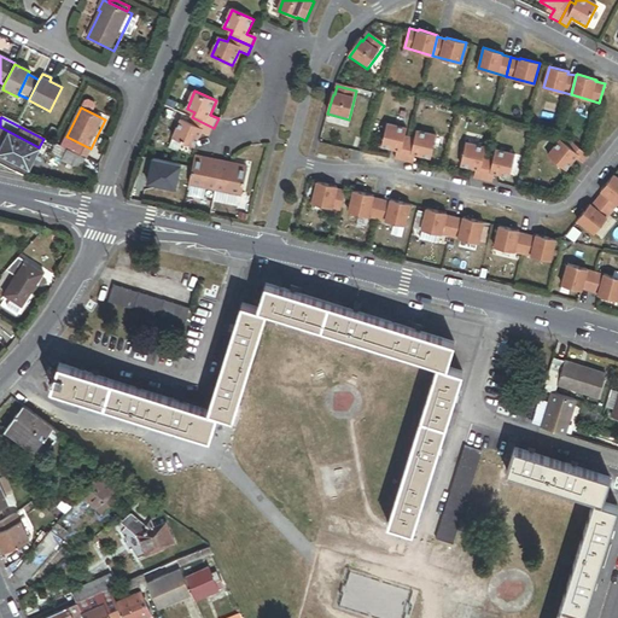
[(210,136),(214,128),(192,117),(190,123),(182,120),(174,138),(196,147),(202,133),(210,136)]
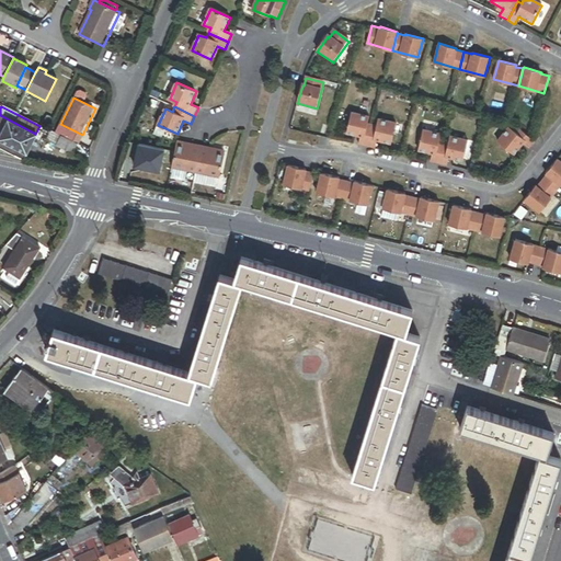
[(367,146),(371,125),(368,124),(369,116),(352,113),(346,133),(361,136),(358,144),(367,146)]
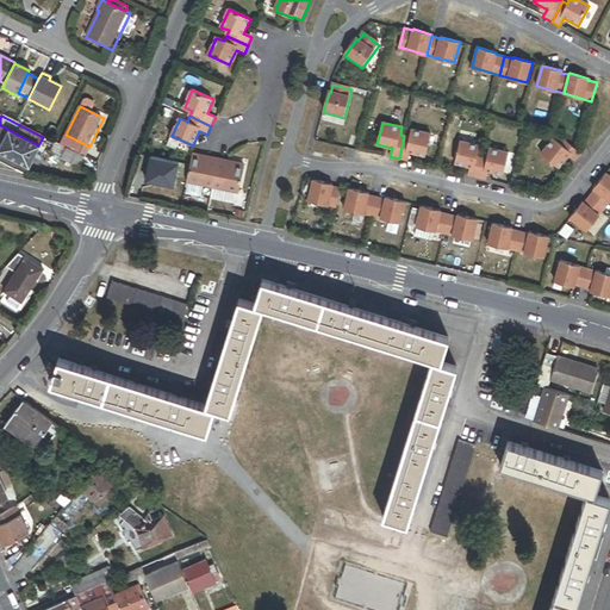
[(38,145),(0,125),(0,154),(27,168),(38,145)]
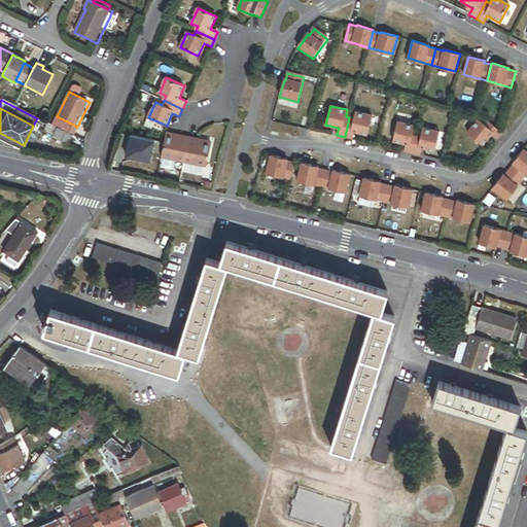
[(367,135),(373,115),(355,111),(353,118),(349,117),(345,137),(352,139),(354,132),(367,135)]
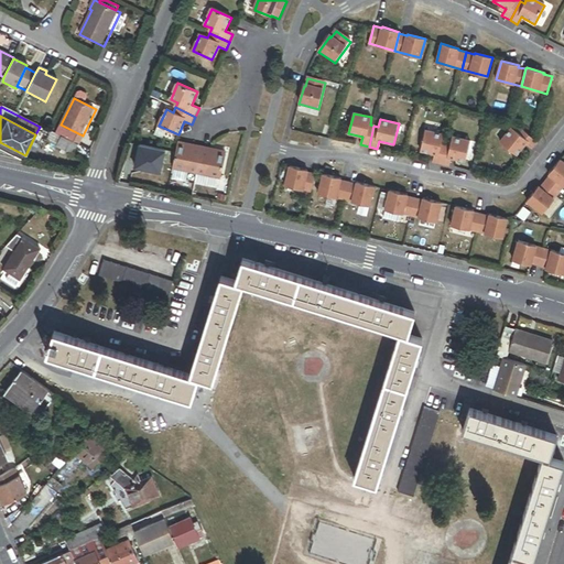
[(83,136),(61,125),(56,134),(62,137),(80,145),(80,147),(85,137),(83,136)]
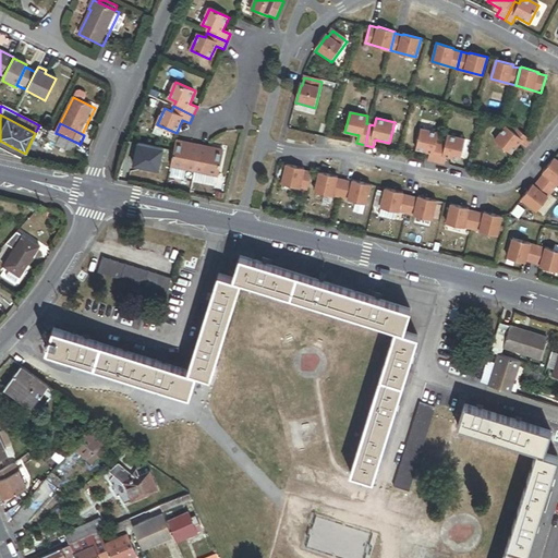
[(531,141),(514,128),(511,131),(506,126),(494,141),(510,154),(519,143),(525,147),(531,141)]
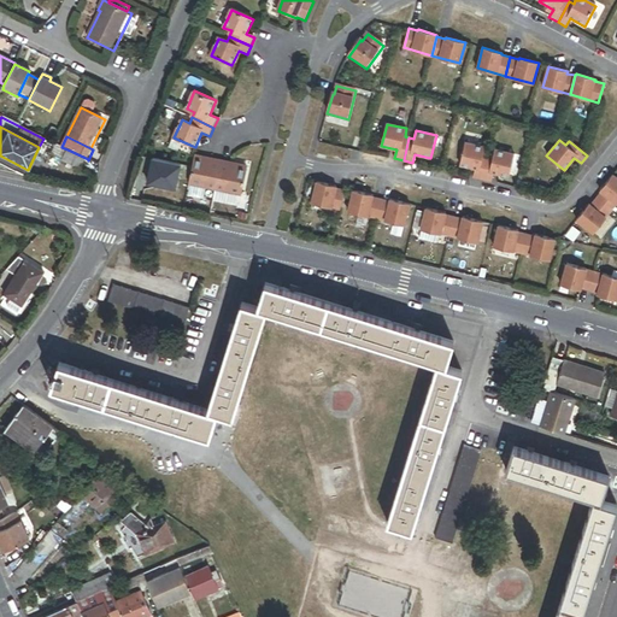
[(483,156),(486,147),(465,142),(460,165),(475,169),(474,177),(482,180),(488,157),(483,156)]
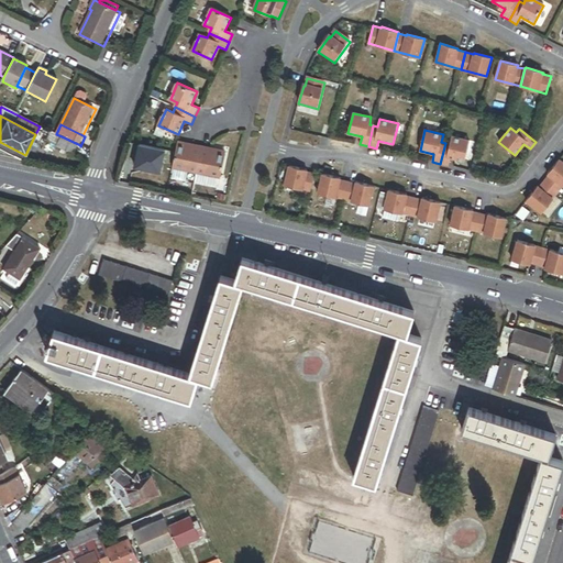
[(62,136),(56,147),(75,157),(80,145),(62,136)]
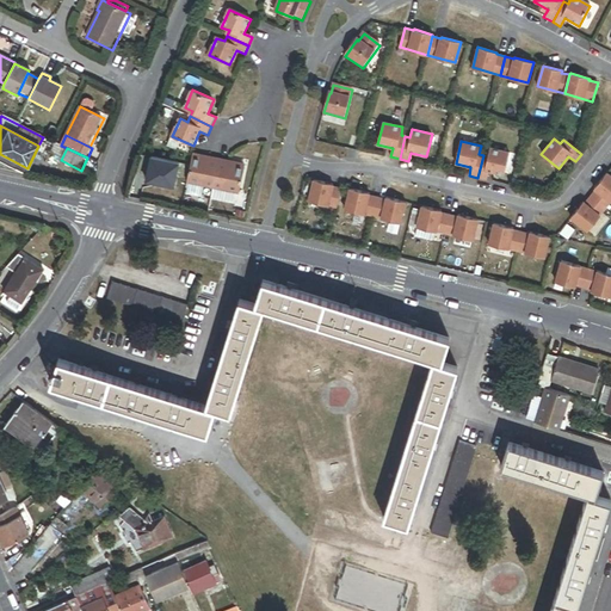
[(504,176),(510,153),(489,148),(488,156),(483,155),(477,178),(487,180),(488,171),(504,176)]
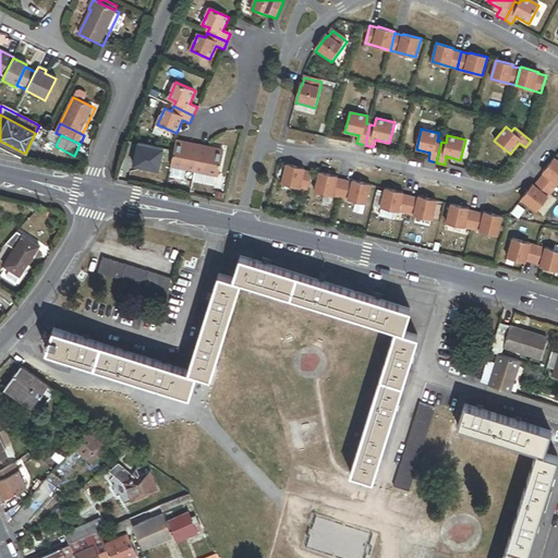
[(0,147),(22,159),(25,154),(0,141),(0,147)]
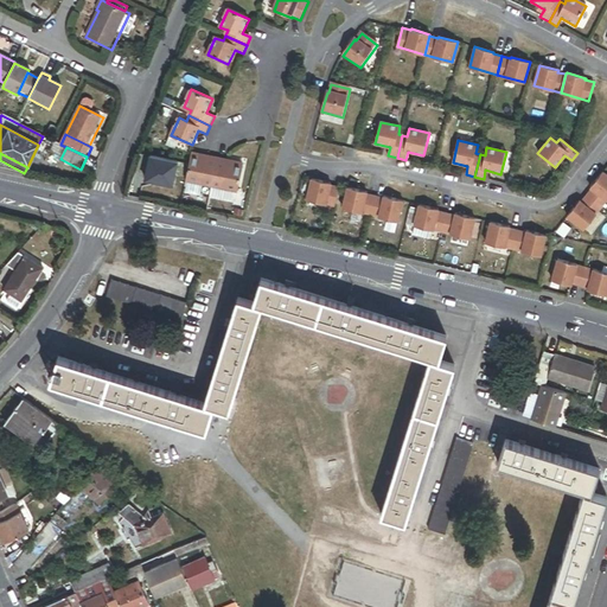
[(181,161),(152,155),(146,183),(176,189),(181,161)]
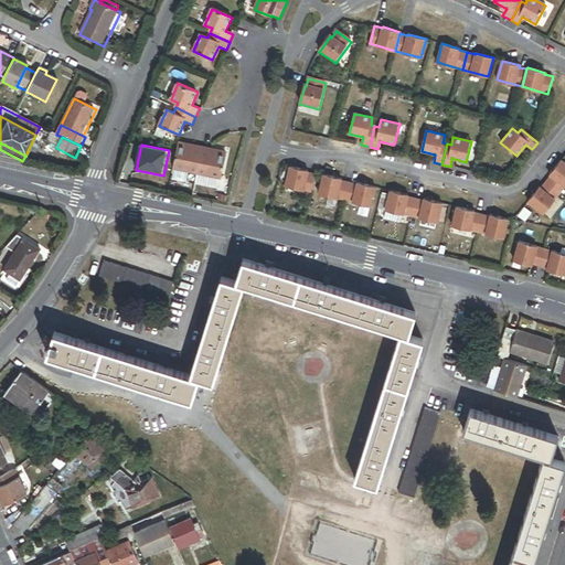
[(198,173),(203,147),(194,146),(194,148),(179,145),(174,169),(198,173)]
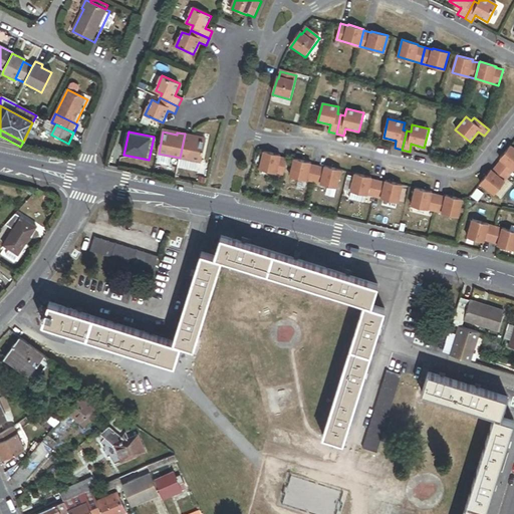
[(202,163),(207,141),(193,138),(193,136),(185,134),(180,158),(202,163)]
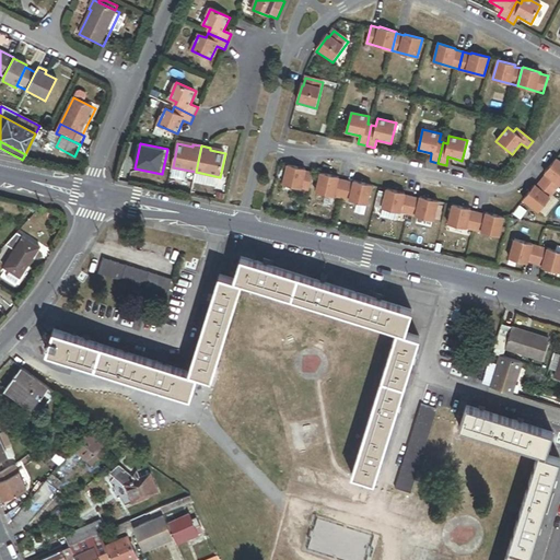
[(555,191),(559,184),(559,162),(556,159),(544,174),(545,174),(539,181),(555,191)]
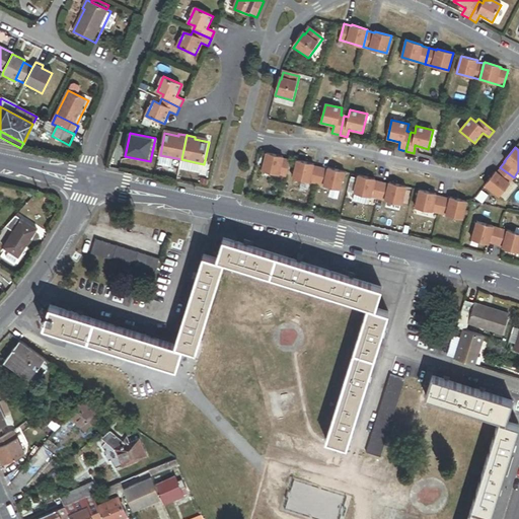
[(286,176),(290,160),(283,158),(283,157),(267,153),(263,170),(286,176)]
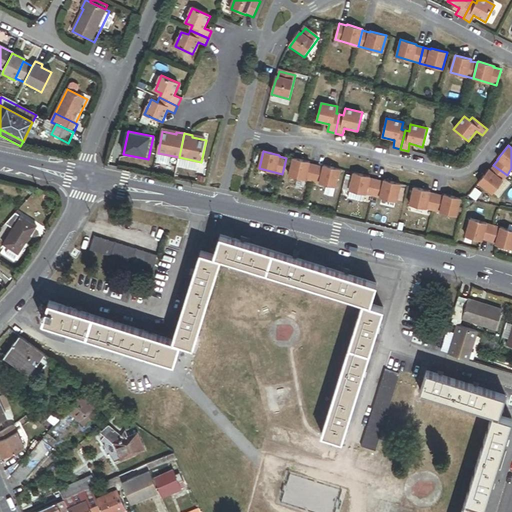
[(312,181),(316,165),(309,164),(310,162),(294,158),(289,175),(312,181)]
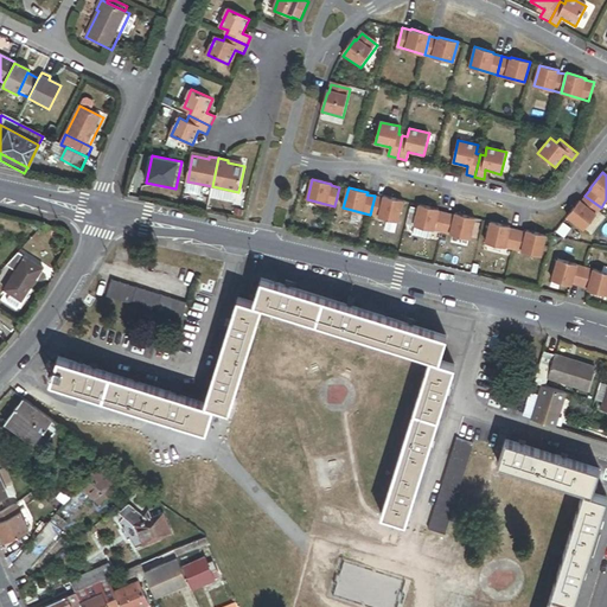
[(398,222),(403,202),(384,197),(383,198),(375,196),(370,215),(398,222)]
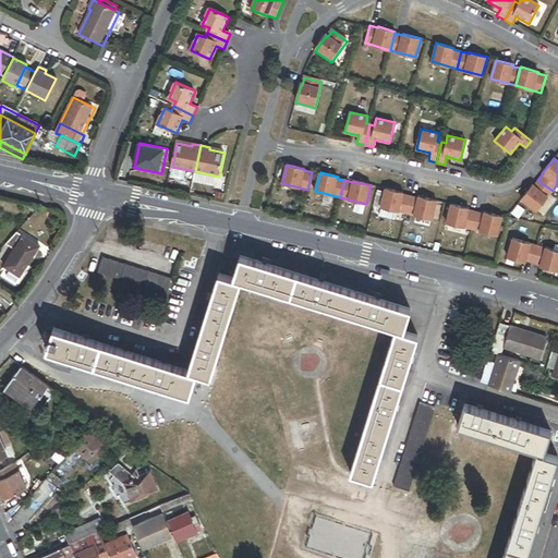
[(536,211),(553,191),(537,180),(533,186),(532,185),(520,199),(536,211)]
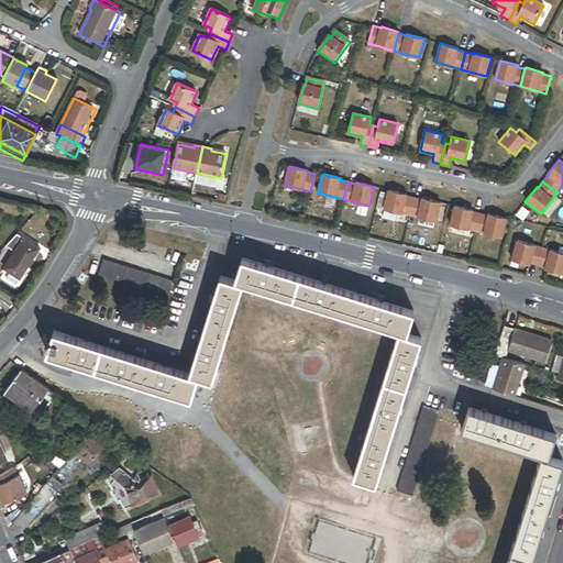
[(409,216),(414,198),(406,196),(407,195),(388,190),(384,209),(409,216)]
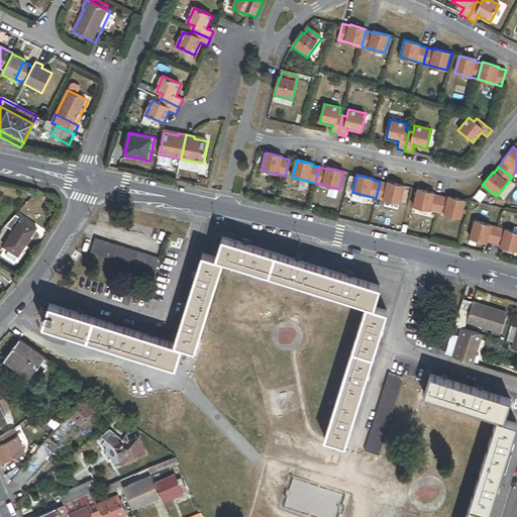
[(400,204),(404,187),(388,183),(387,184),(380,182),(376,198),(400,204)]
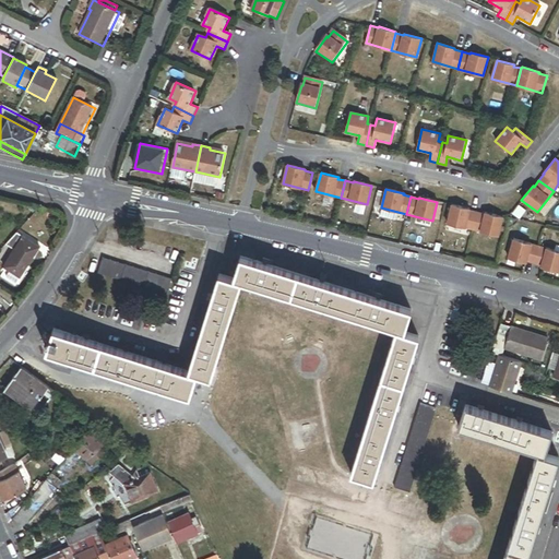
[(472,230),(476,213),(468,211),(468,210),(451,205),(447,224),(472,230)]
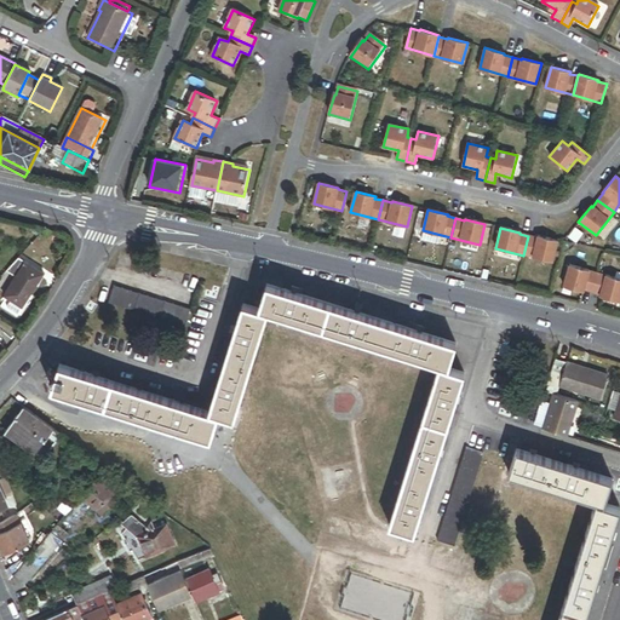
[(551,263),(557,242),(537,237),(537,239),(528,236),(523,256),(551,263)]
